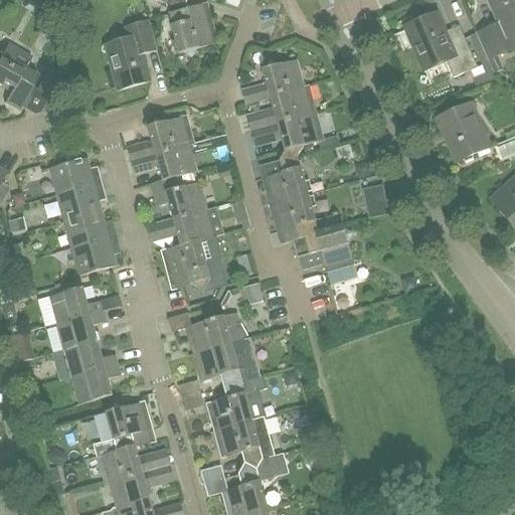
[(151,0),(167,5),(166,6),(169,15),(208,4),(208,3),(187,9),(186,6),(187,0),(151,0)]
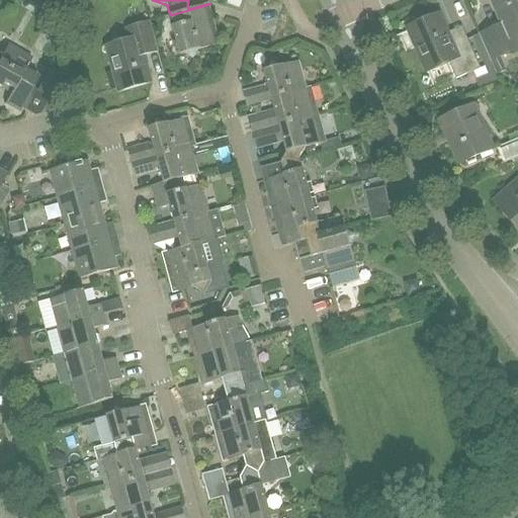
[(517,0),(492,0),(503,25),(491,30),(491,28),(480,33),(492,62),(503,58),(503,57),(517,50),(517,0)]
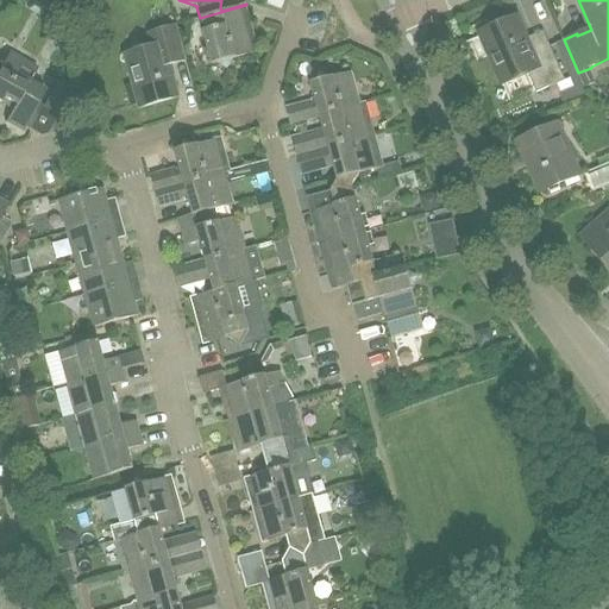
[(259,52),(250,20),(250,19),(246,5),(200,18),(214,66),(259,52)]
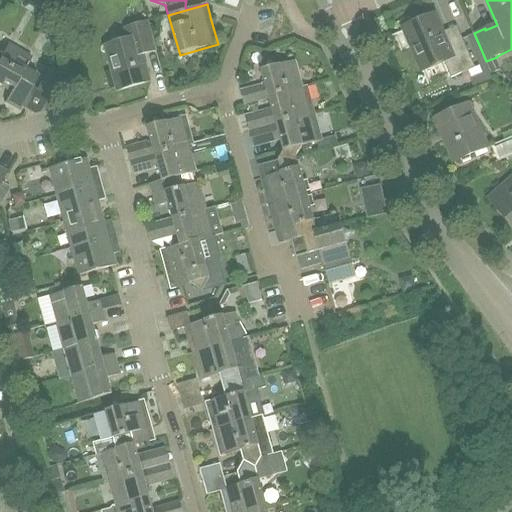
[(451,78),(476,68),(462,38),(448,44),(436,16),(404,30),(421,69),(443,59),(451,78)]
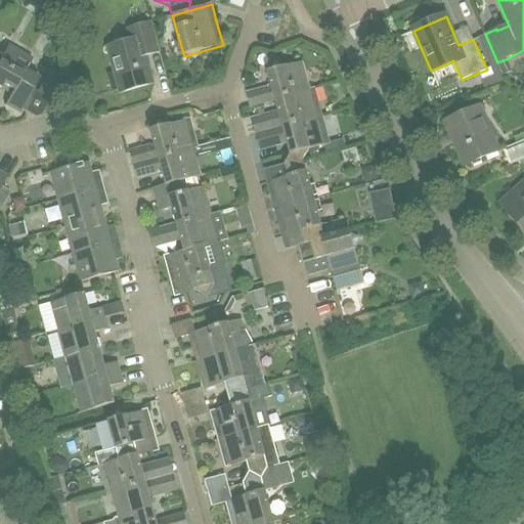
[(145,56),(160,52),(151,24),(128,30),(132,44),(108,51),(120,90),(153,82),(145,56)]
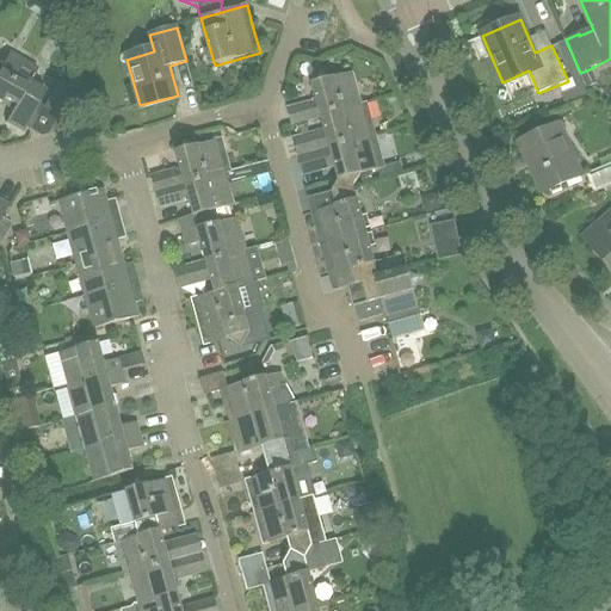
[(1,68),(0,67),(0,104),(12,111),(6,123),(23,133),(45,93),(30,84),(37,69),(8,54),(1,68)]
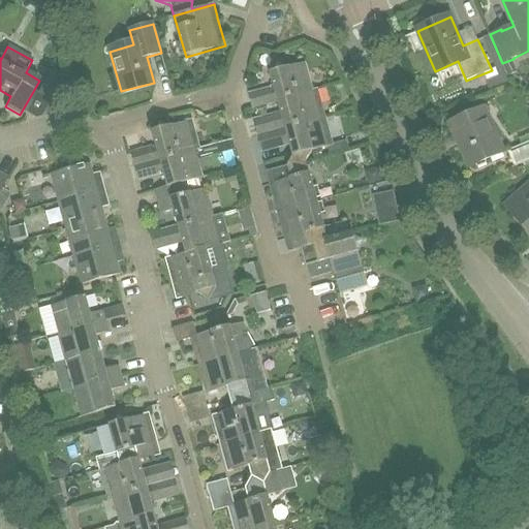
[(253,107),(279,100),(313,91),(313,90),(306,63),(272,72),(276,87),(250,95),(253,107)]
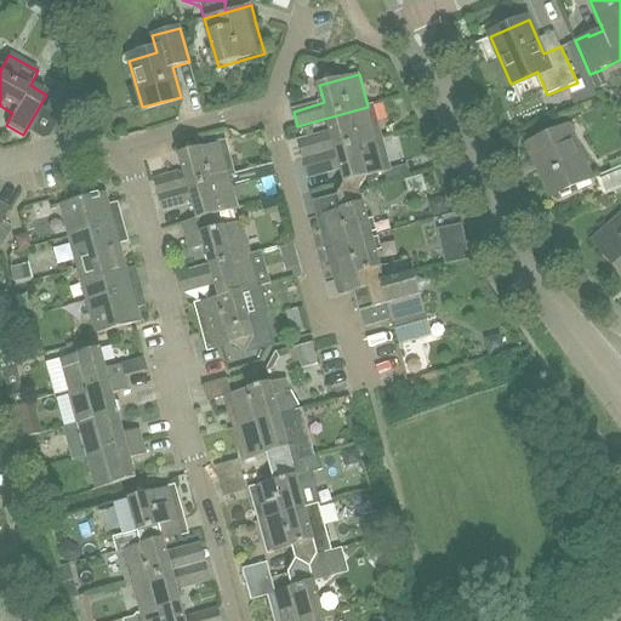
[(60,85),(45,110),(60,118),(74,92),(60,85)]
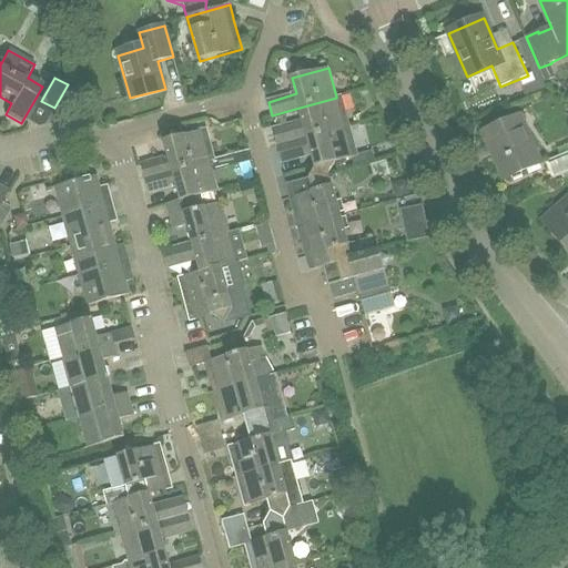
[(342,95),(336,97),(336,98),(300,108),(303,120),(272,129),(276,146),(350,125),(342,95)]
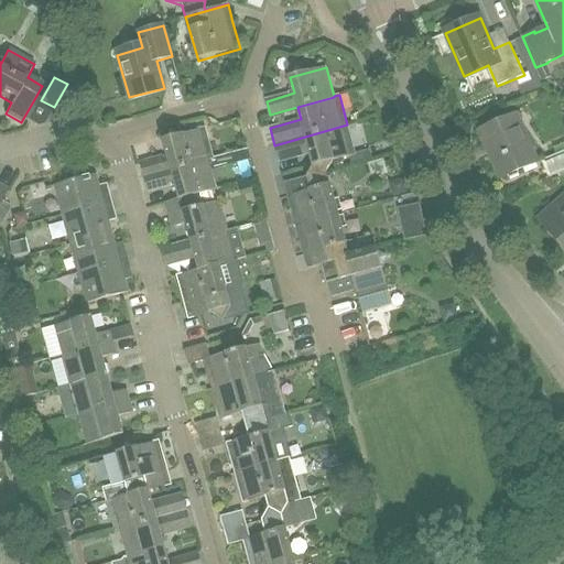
[(501,177),(537,163),(517,116),(481,131),(501,177)]
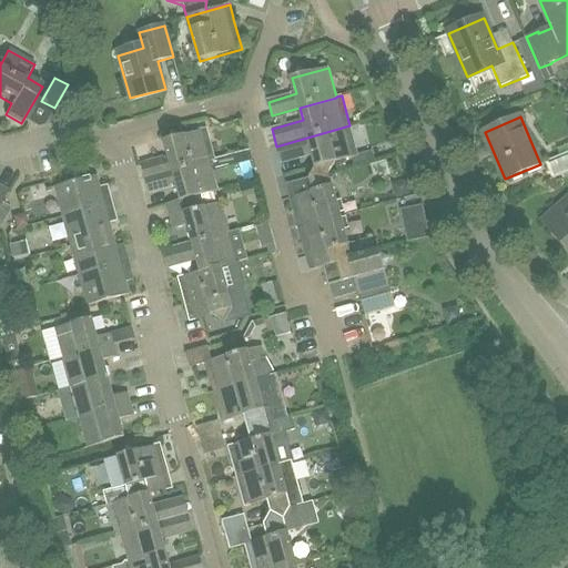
[(358,155),(350,125),(276,146),(282,164),(312,155),(315,166),(330,174),(336,162),(348,159),(351,164),(361,162),(358,155)]
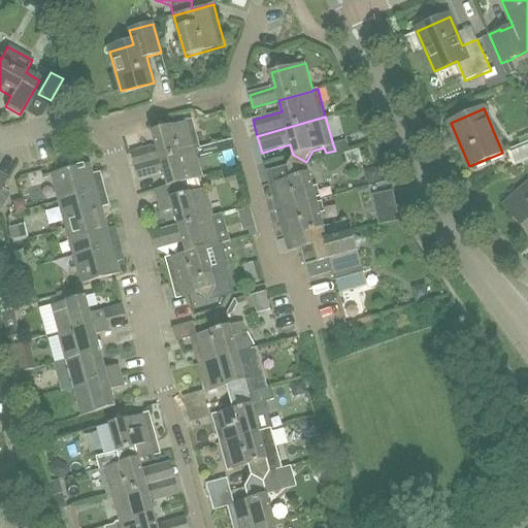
[(192,121),(169,127),(160,121),(154,131),(153,131),(157,146),(132,154),(135,166),(195,150),(195,151),(200,149),(192,121)]
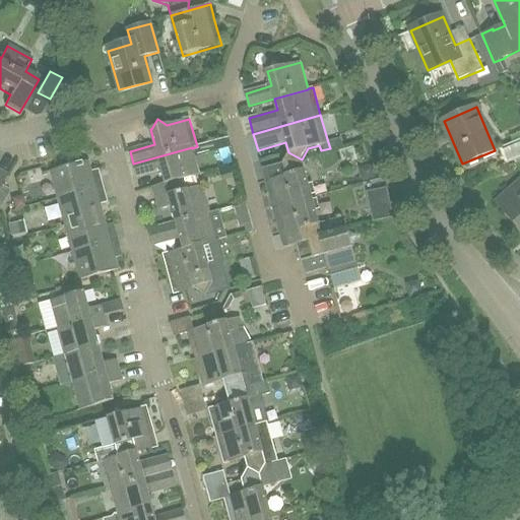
[(507,164),(519,157),(519,139),(500,148),(507,164)]
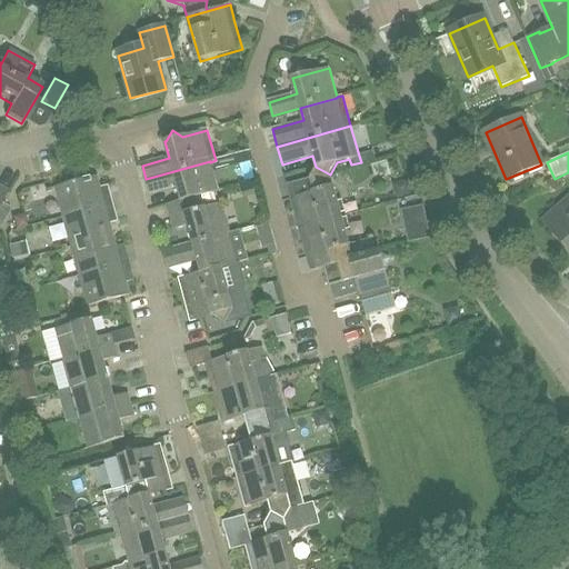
[(219,192),(210,162),(210,161),(146,179),(150,192),(177,186),(181,201),(195,197),(196,198),(219,192)]
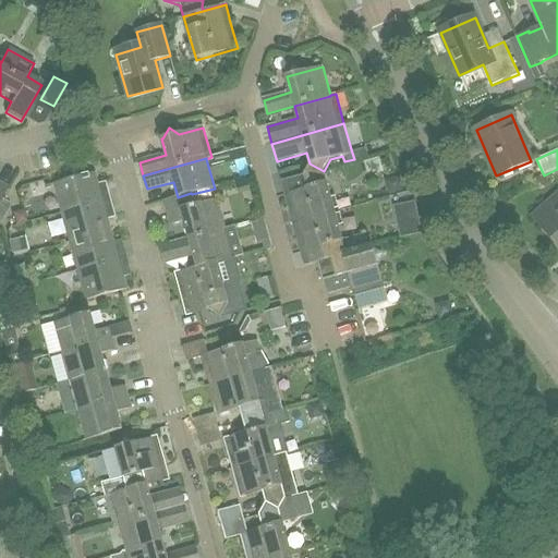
[(335,213),(324,171),(310,164),(303,176),(306,187),(284,194),(293,223),(335,213)]
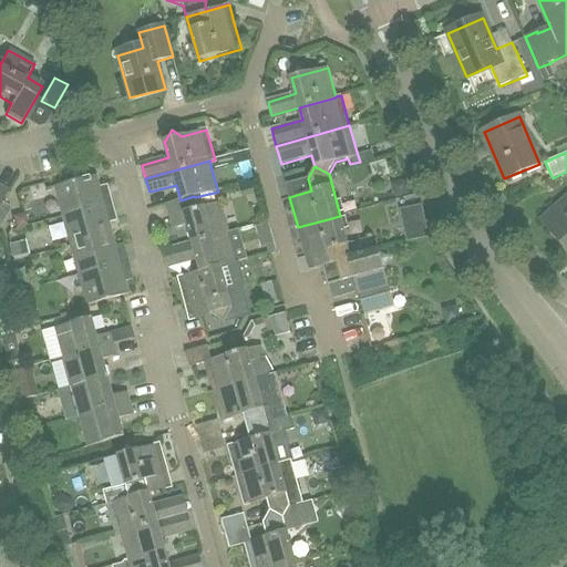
[(55,186),(63,216),(112,203),(106,185),(100,187),(96,175),(55,186)]
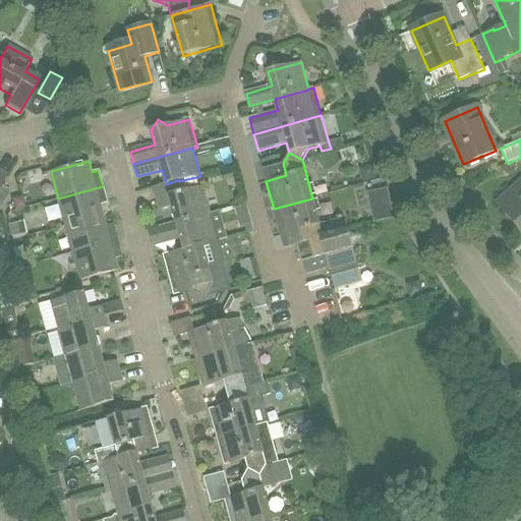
[(182,192),(179,181),(178,180),(166,184),(154,187),(160,210),(173,207),(177,223),(211,214),(203,186),(182,192)]
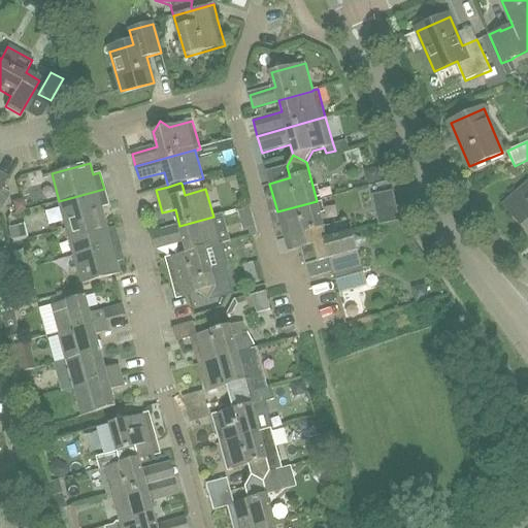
[(108,205),(104,189),(59,201),(67,229),(105,218),(102,207),(108,205)]
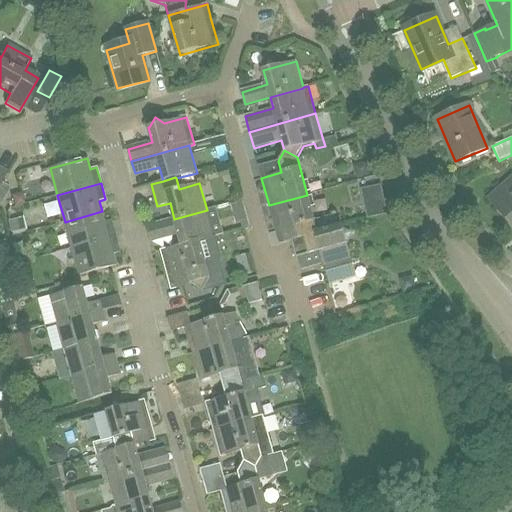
[(511,188),(507,184),(490,199),(511,223),(511,188)]
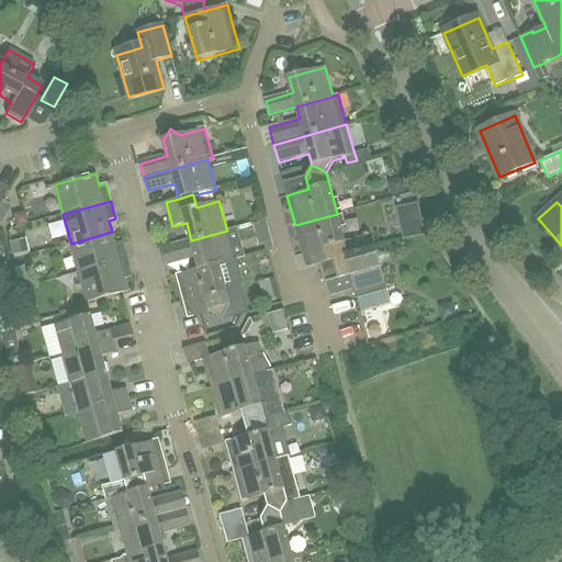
[(345,242),(337,214),(295,225),(303,254),(325,248),(328,260),(328,261),(349,255),(373,248),(370,235),(345,242)]
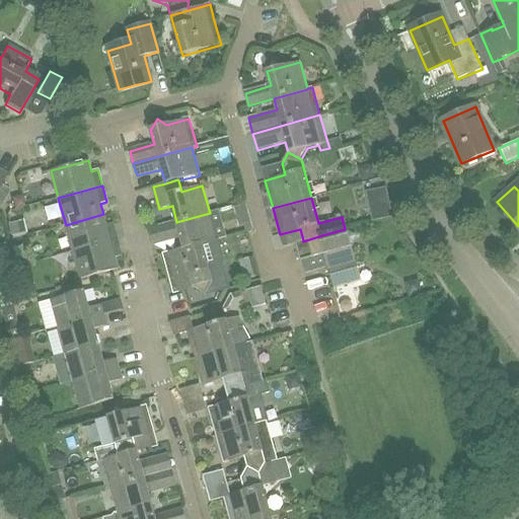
[(367,203),(370,218),(387,214),(385,199),(367,203)]
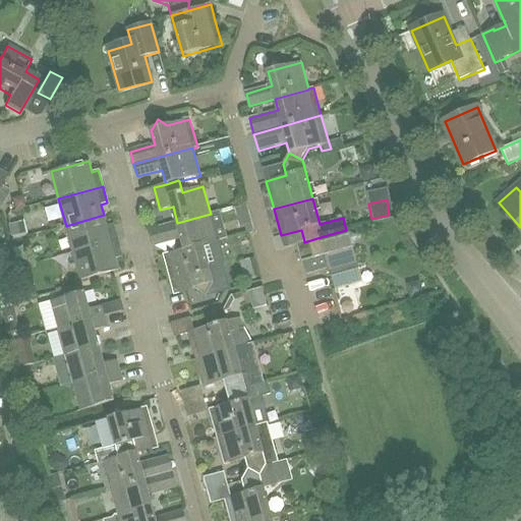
[(221,211),(211,214),(177,223),(152,230),(155,242),(181,235),(184,249),(203,245),(203,246),(220,241),(228,239),(221,211)]
